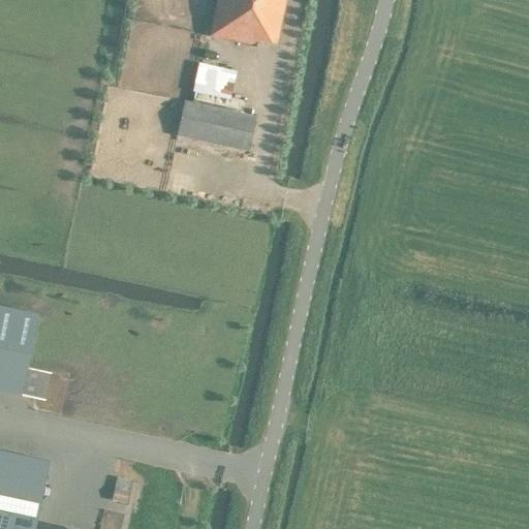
[(215,0),(208,35),(253,44),(255,40),(271,43),(272,42),(276,43),(285,0),(215,0)]
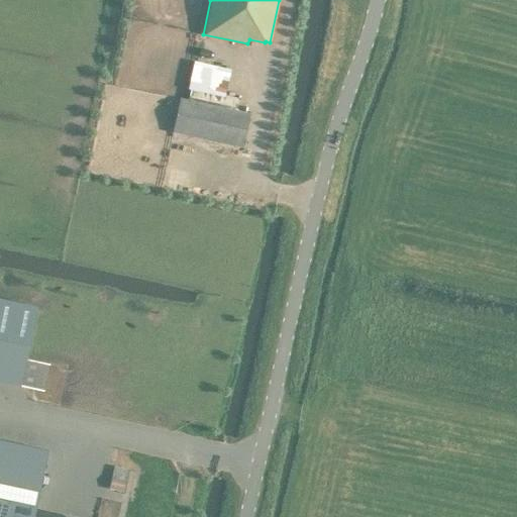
[(120,53),(130,55),(145,58),(148,40),(124,35),(120,53)]
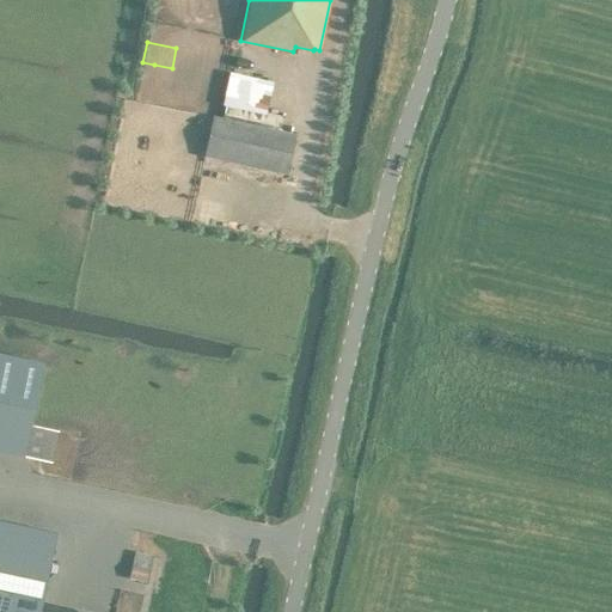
[(230,71),(226,87),(269,97),(273,80),(230,71)]
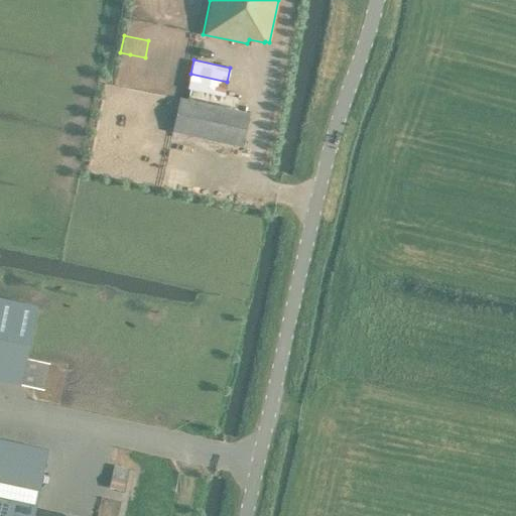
[(206,139),(224,143),(241,147),(249,113),(178,97),(170,131),(206,139)]
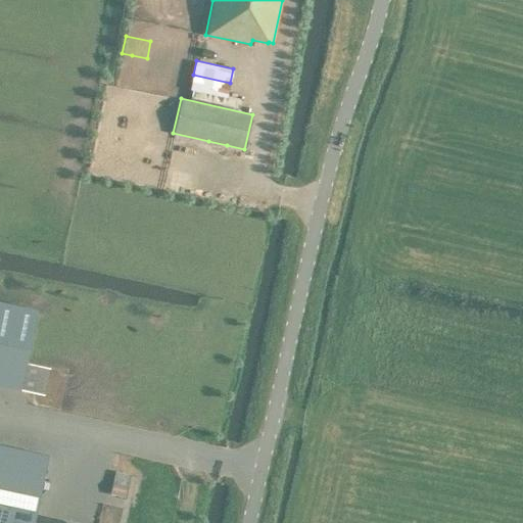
[(0,300),(0,384),(18,389),(19,387),(43,392),(48,367),(25,362),(26,358),(36,310),(0,300)]
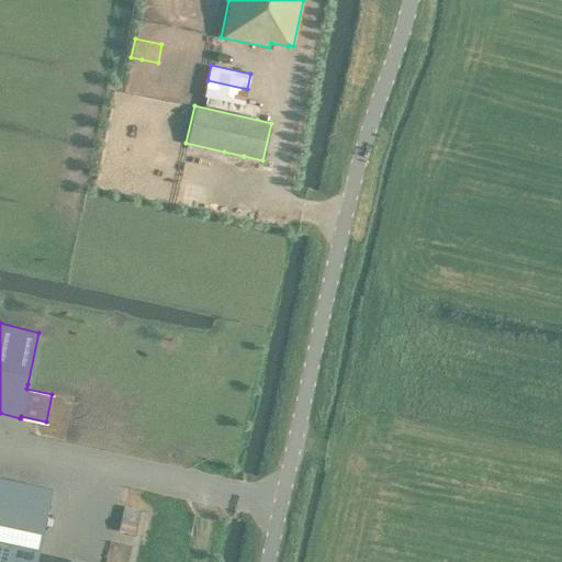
[(40,561),(55,492),(0,480),(0,561),(40,561)]
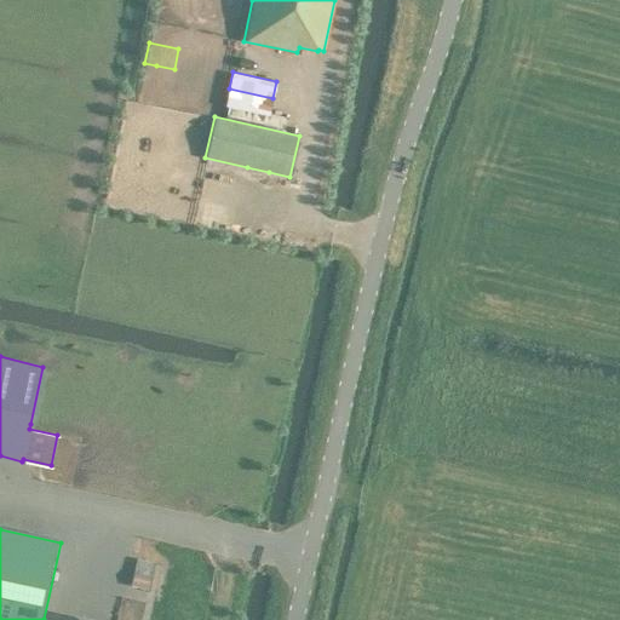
[(154,562),(137,558),(131,584),(148,587),(154,562)]
